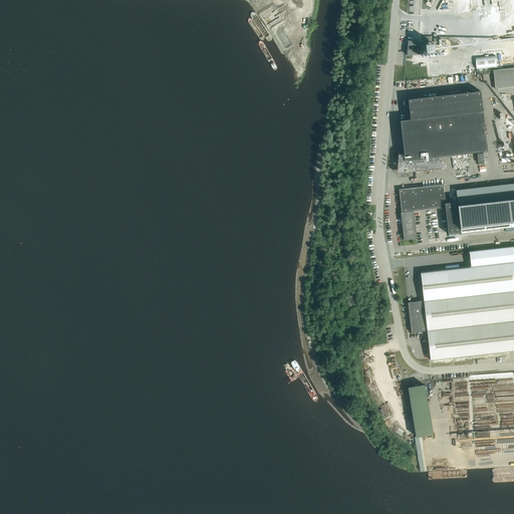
[(421,49),(420,42),(410,41),(410,46),(409,46),(408,46),(408,50),(408,55),(423,54),(422,49),(421,49)]
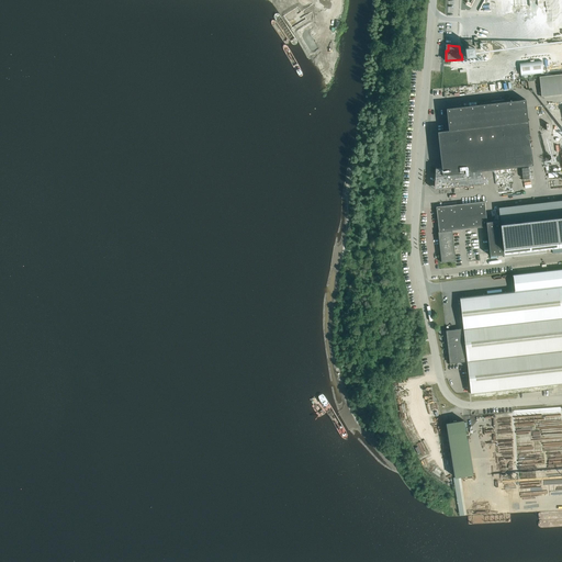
[(529,75),(551,71),(550,59),(528,63),(529,75)]
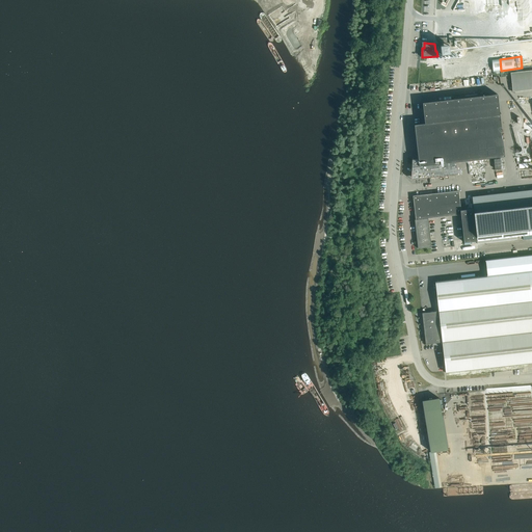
[(512,91),(531,89),(531,70),(510,73),(512,91)]
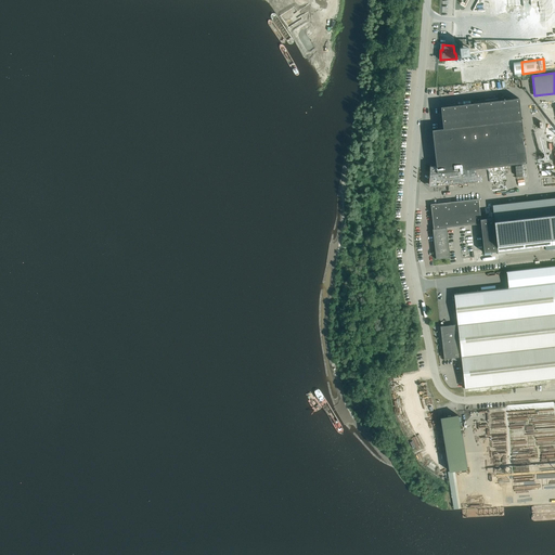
[(441,101),(442,104),(461,103),(461,97),(463,97),(462,92),(456,92),(456,99),(450,100),(441,101)]
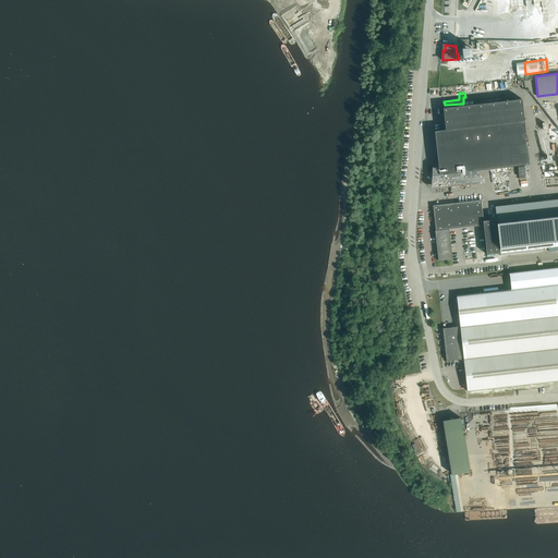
[(525,137),(526,137),(522,98),(444,108),(446,130),(435,131),(439,167),(433,167),(432,184),(435,187),(480,182),(478,170),(530,164),(528,146),(526,146),(525,137)]
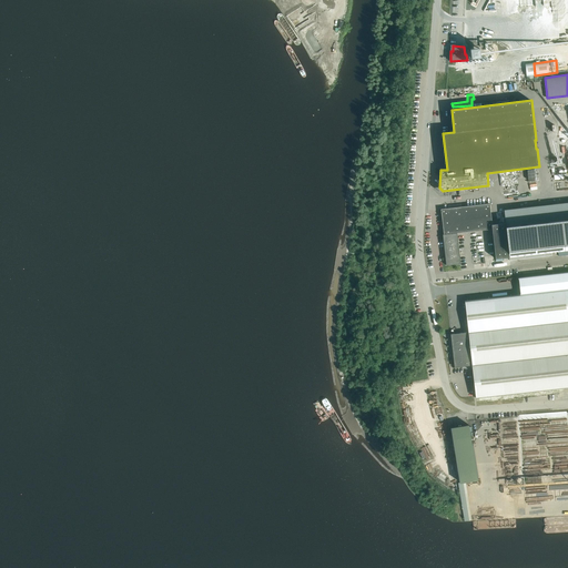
[(551,252),(567,250),(567,202),(504,210),(506,223),(493,224),(489,203),(440,209),(444,234),(443,234),(446,265),(460,264),(457,233),(493,229),(496,259),(509,257),(510,261),(553,255),(551,252)]
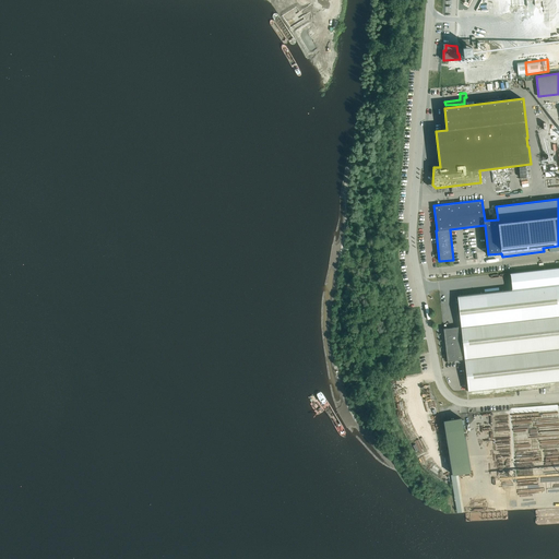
[(448,361),(464,359),(463,352),(464,352),(468,391),(558,381),(558,268),(510,274),(512,289),(458,296),(461,326),(463,348),(462,348),(460,326),(443,329),(448,361)]
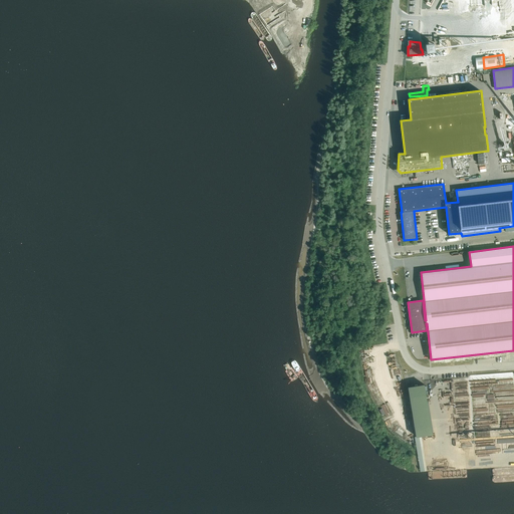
[(424,384),(409,387),(417,437),(432,434),(424,384)]
